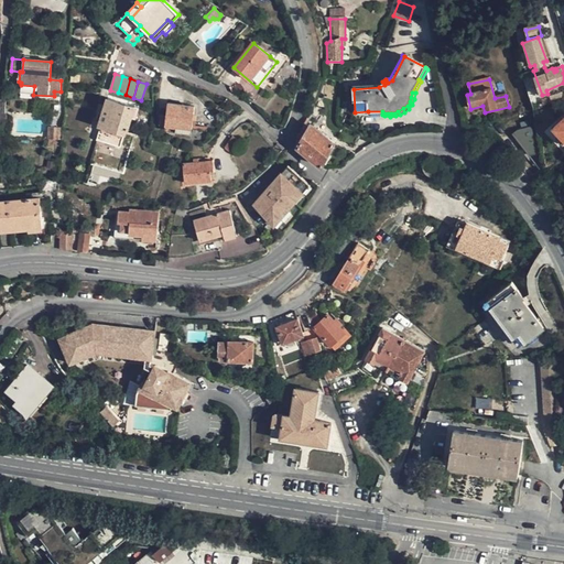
[(108,99),(106,107),(105,110),(132,118),(136,119),(139,108),(108,99)]
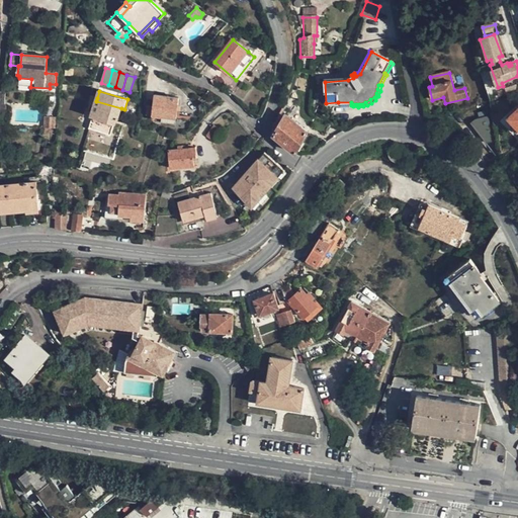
[(152,115),(163,116),(163,114),(177,115),(177,110),(178,104),(179,98),(155,95),(153,107),(152,115)]
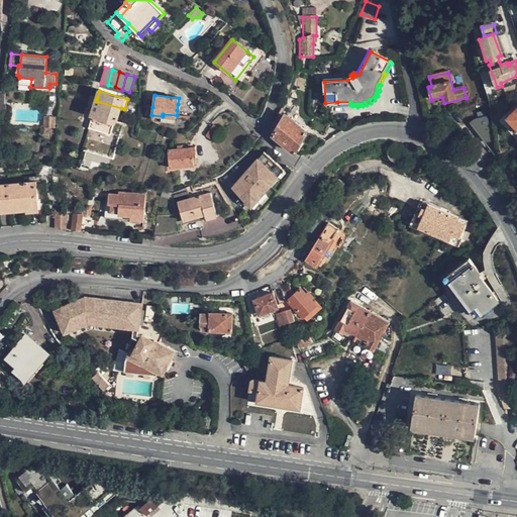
[(96,101),(94,106),(92,115),(93,115),(89,128),(110,135),(114,122),(115,122),(116,118),(118,117),(119,113),(121,108),(96,101)]
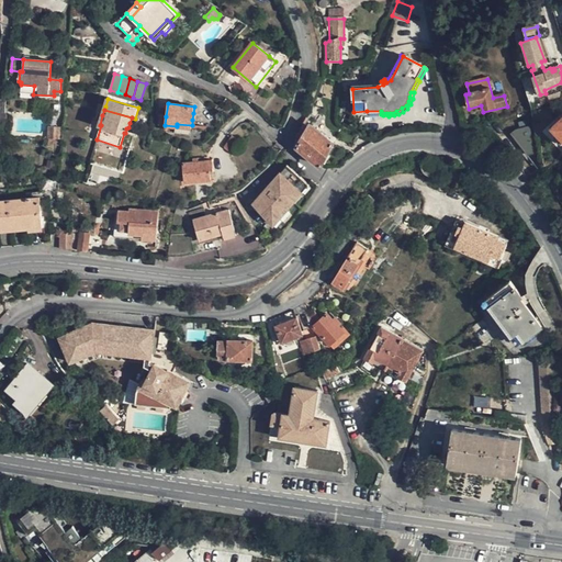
[(561,120),(561,121),(552,128),(561,139),(561,120)]
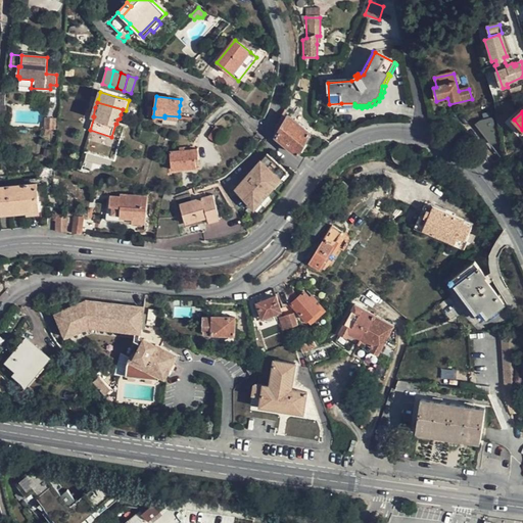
[(489,115),(475,125),(488,144),(502,135),(489,115)]
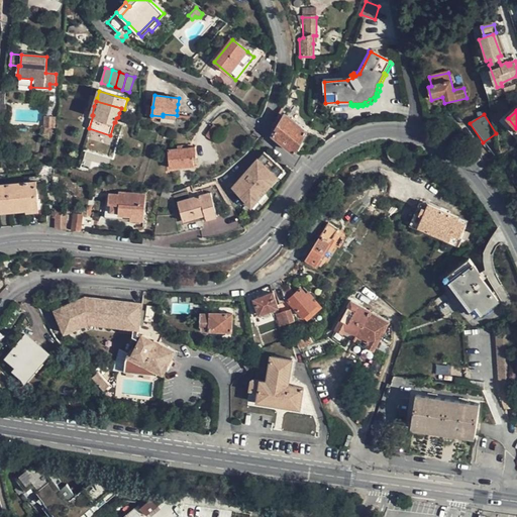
[(274,135),(296,152),(306,131),(286,115),(285,117),(281,115),(274,126),(278,129),(274,135)]
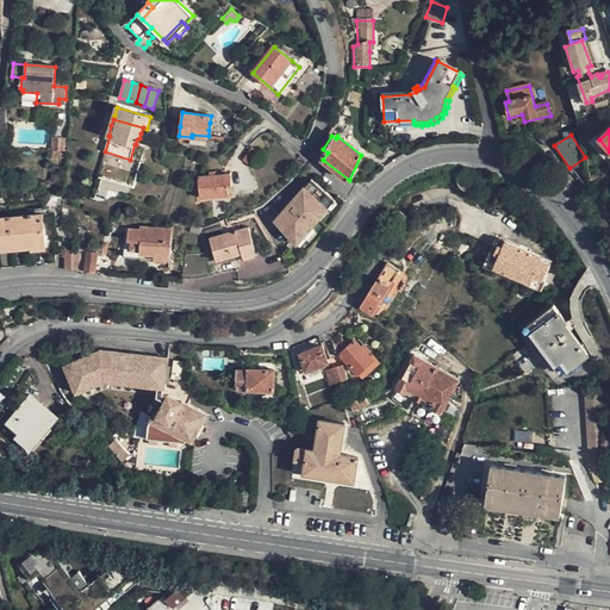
[(259,154),(251,149),(243,160),(251,165),(259,154)]
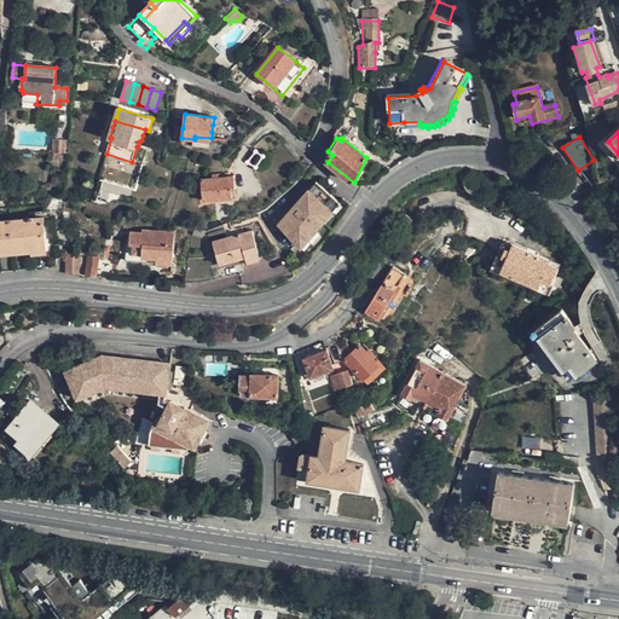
[(218,179),(213,179),(202,180),(204,202),(232,200),(231,191),(235,191),(232,177),(218,179)]
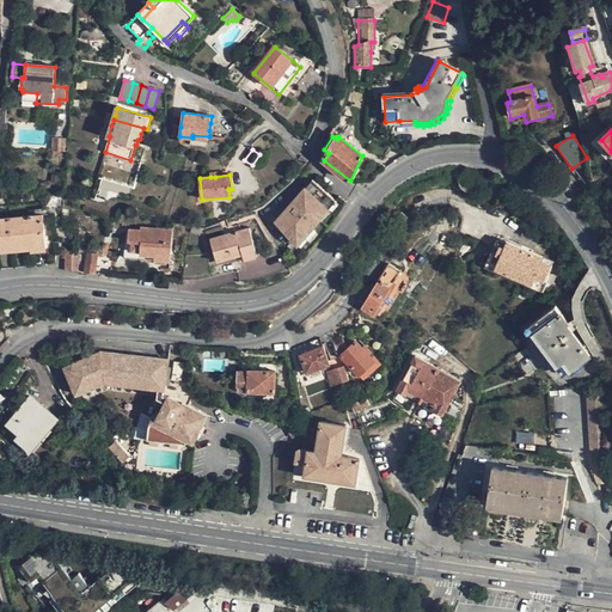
[(303,250),(341,206),(336,202),(312,182),(276,222),(303,250)]
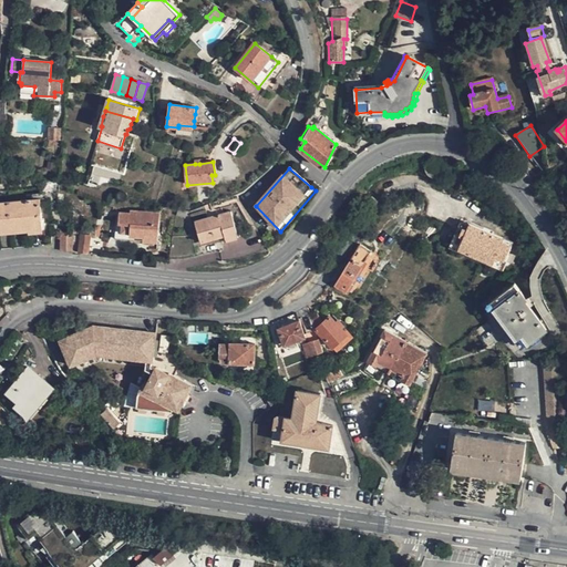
[(372,197),(367,204),(373,208),(379,202),(372,197)]
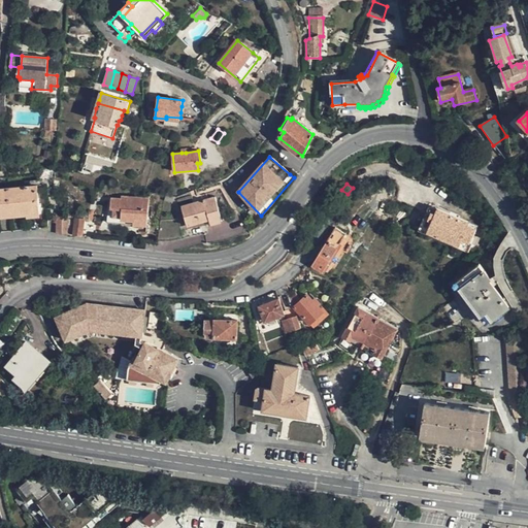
[(0,190),(0,216),(27,213),(39,212),(36,187),(0,190)]
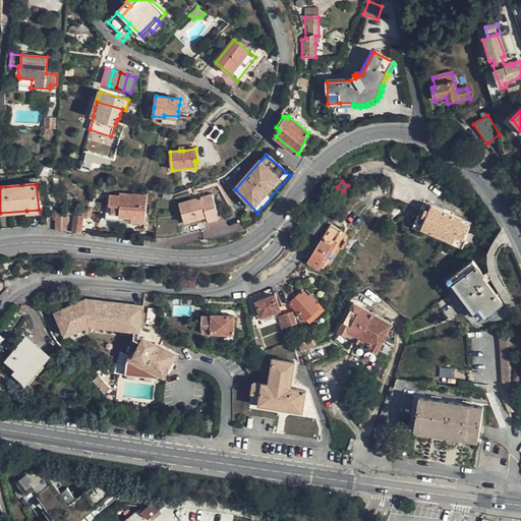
[(334,186),(323,199),(331,207),(341,194),(334,186)]
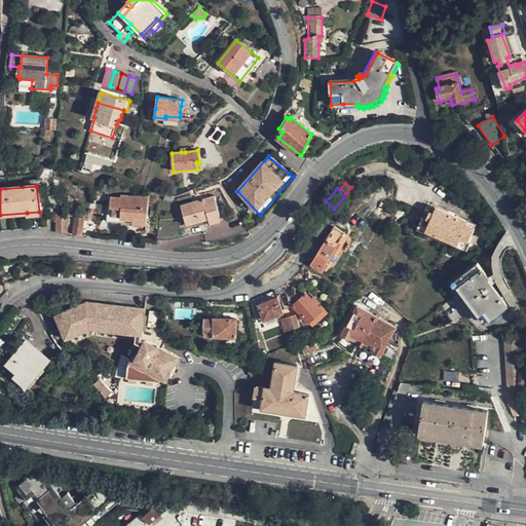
[(207,199),(205,195),(205,194),(191,198),(193,203),(181,207),(186,226),(209,219),(210,223),(210,224),(221,221),(214,197),(207,199)]
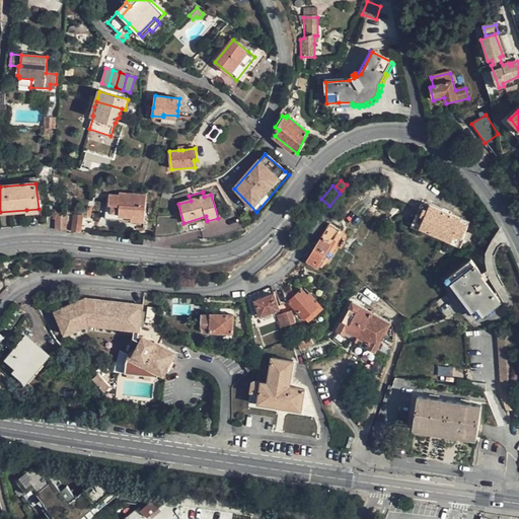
[(121,194),(120,197),(109,196),(106,196),(105,220),(144,223),(146,196),(121,194)]
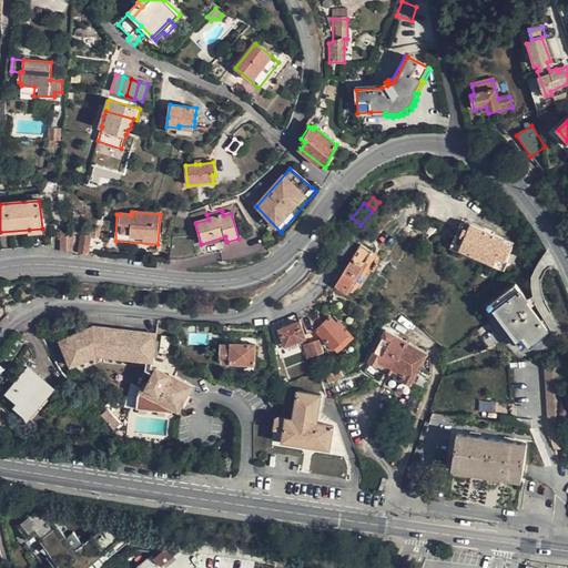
[(468,253),(501,267),(511,243),(470,224),(469,225),(462,222),(454,241),(469,249),(468,253)]
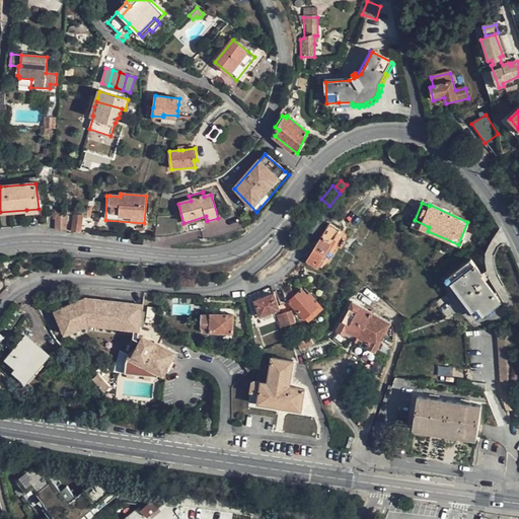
[(56,230),(66,231),(66,214),(56,214),(56,230)]
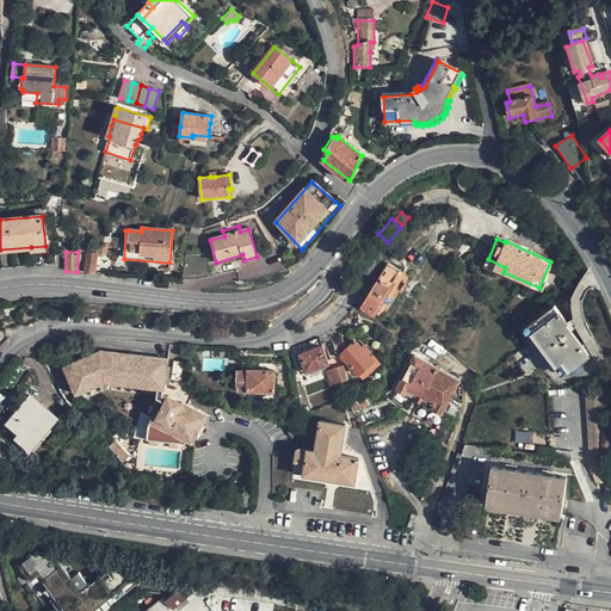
[(85,272),(96,273),(97,255),(87,254),(86,254),(85,272)]
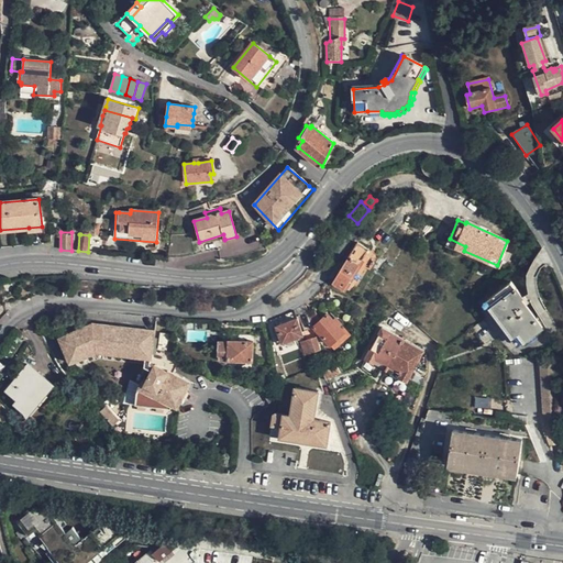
[(200,245),(224,239),(223,234),(199,242),(200,245)]
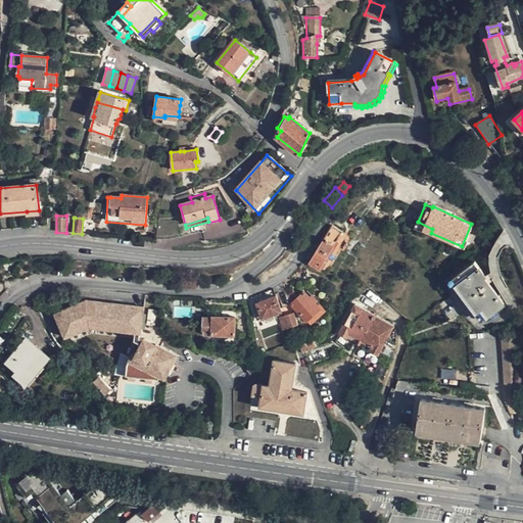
[(352,239),(331,226),(308,263),(320,270),(334,245),(344,250),(352,239)]
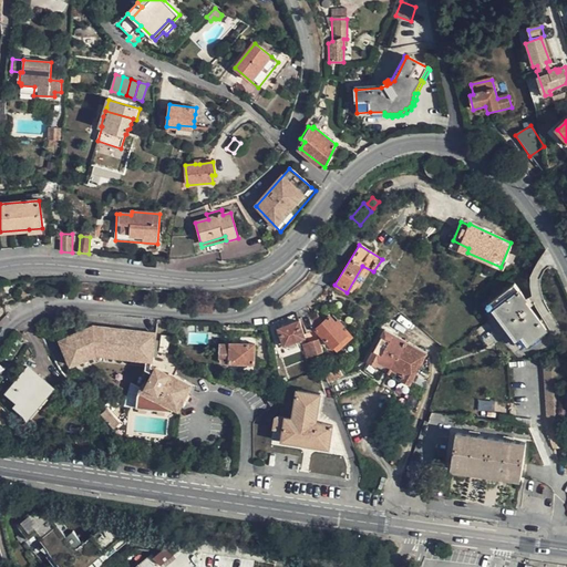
[(513,286),(491,301),(523,347),(546,330),(513,286)]
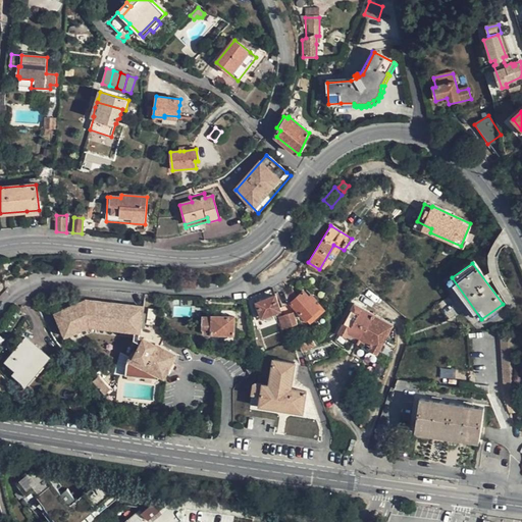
[(184,272),(178,272),(177,281),(183,282),(183,286),(185,288),(197,289),(198,283),(199,277),(184,276),(184,272)]
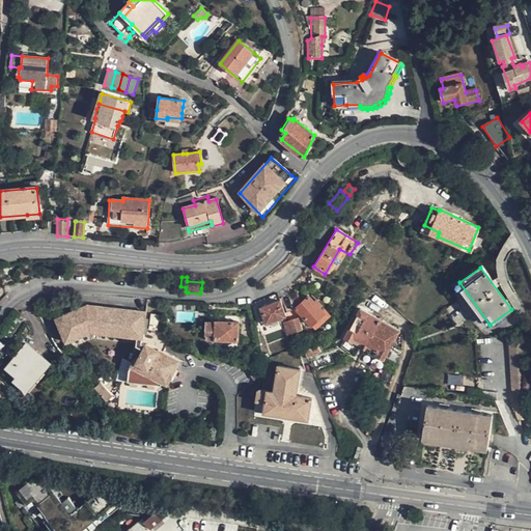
[(374,291),(361,305),(376,313),(384,299),(374,291)]
